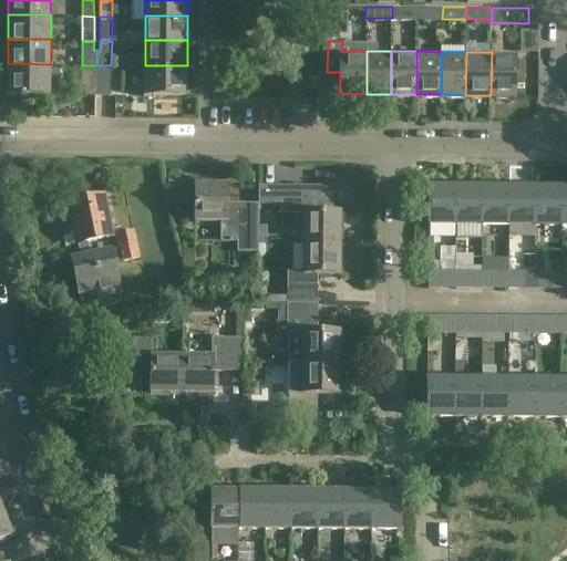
[(516,52),(492,52),(491,95),(515,95),(516,52)]
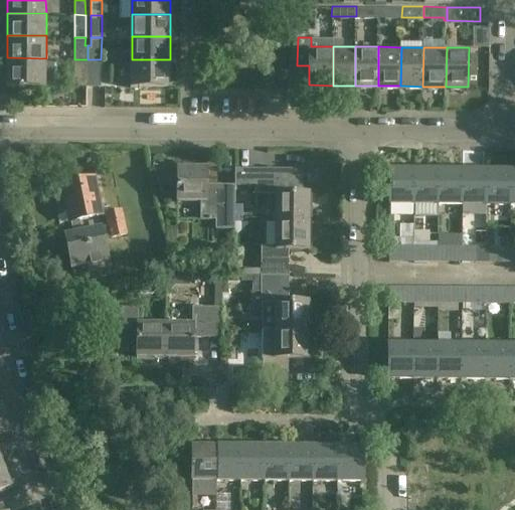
[(46,58),(7,57),(7,82),(45,82),(46,58)]
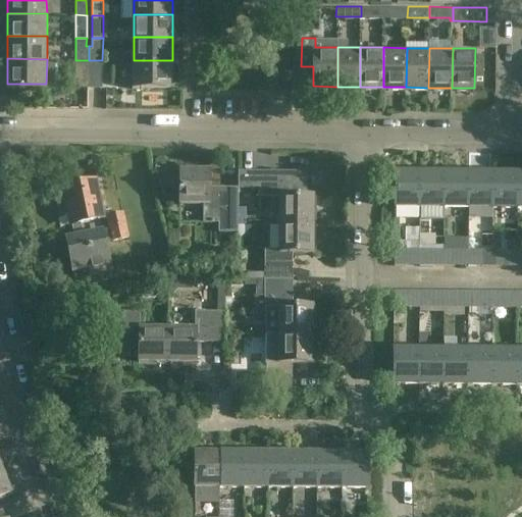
[(89,60),(75,60),(75,85),(89,85),(89,60)]
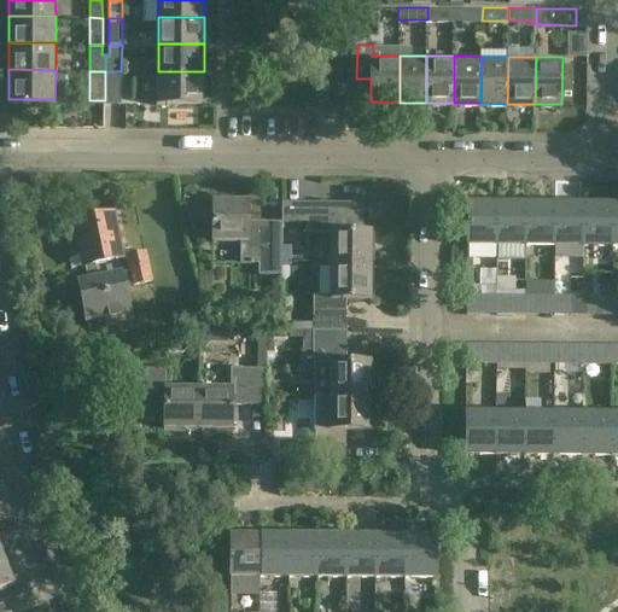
[(121,100),(121,71),(105,71),(105,100),(121,100)]
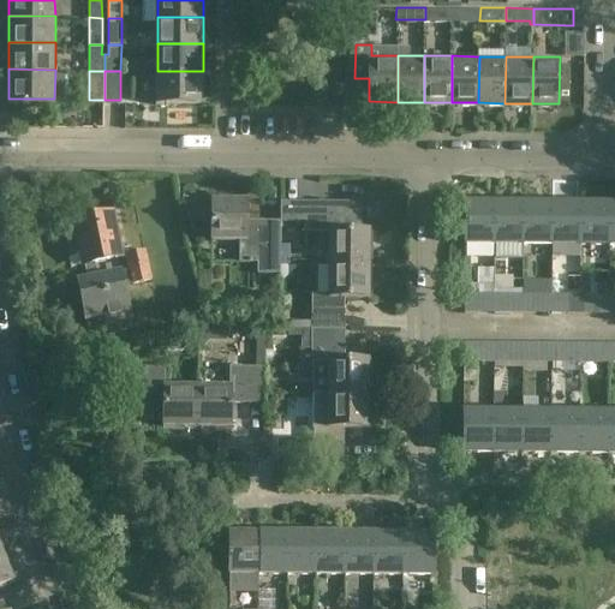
[(203,71),(157,71),(157,100),(203,100),(203,71)]
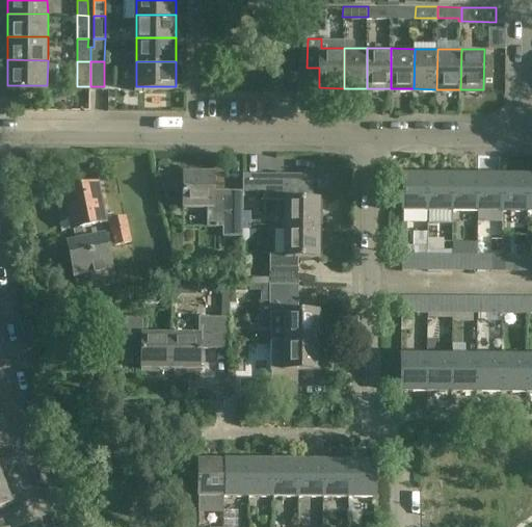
[(183,189),(182,204),(207,204),(207,221),(222,221),(222,232),(241,232),(242,187),(213,186),(213,169),(183,168),(183,178),(183,189)]
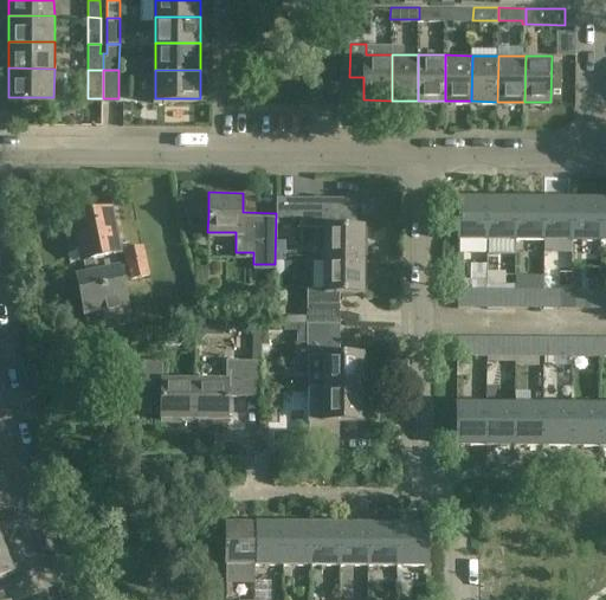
[(324,255),(363,255),(363,223),(355,223),(355,198),(352,194),(301,194),(276,193),(276,212),(300,213),(300,223),(324,223),(324,255)]
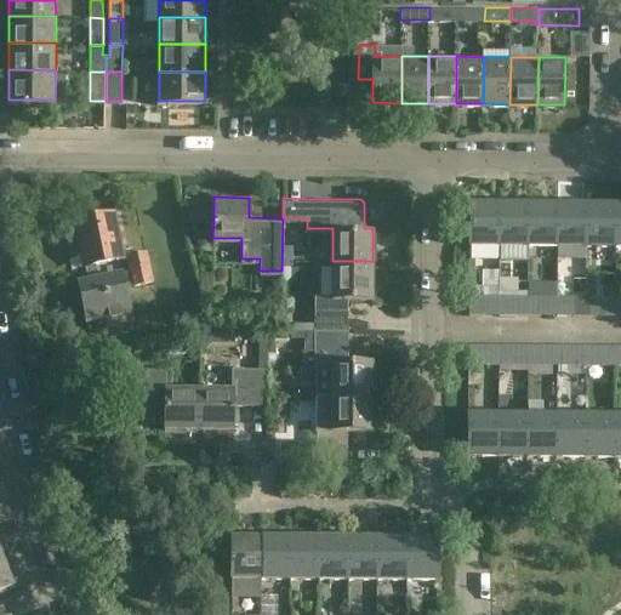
[(500,245),(500,204),(469,204),(469,245),(500,245)]
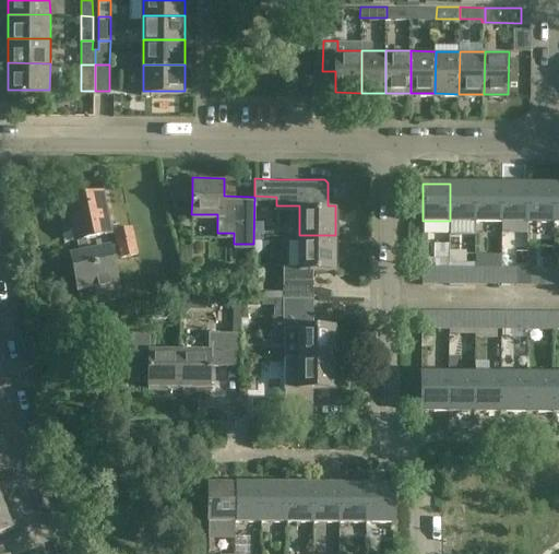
[(476,184),(450,184),(450,221),(476,221),(476,184)]
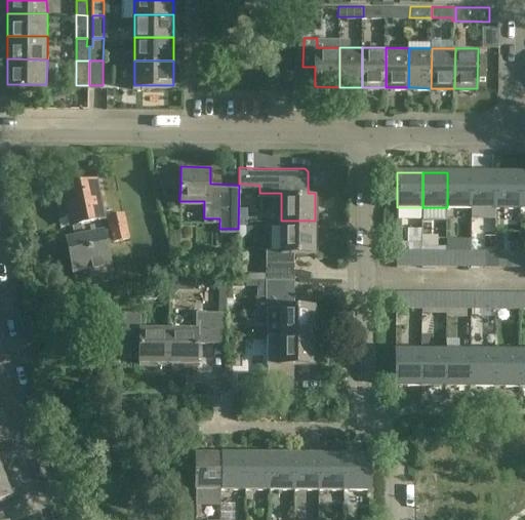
[(447,172),(447,207),(472,207),(472,172),(447,172)]
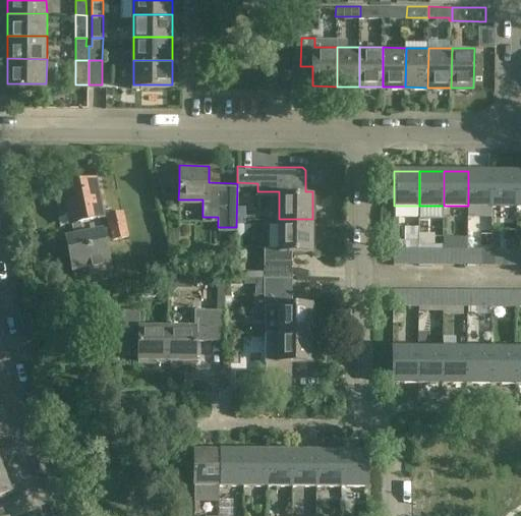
[(493,171),(468,171),(468,206),(493,206),(493,171)]
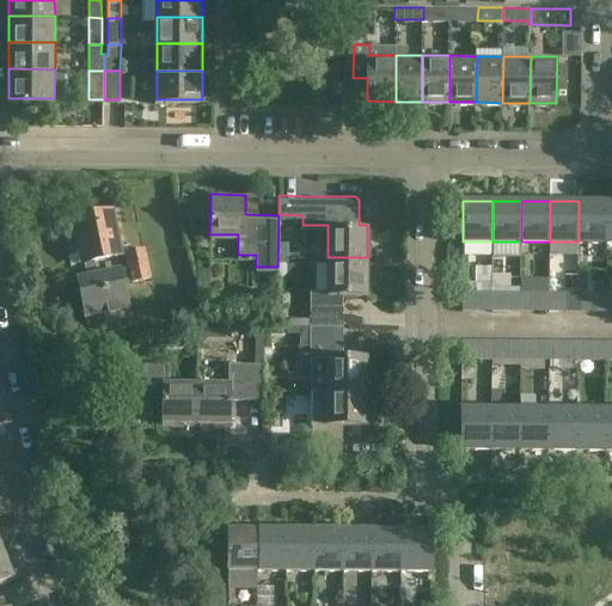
[(609,201),(579,201),(579,242),(607,242),(609,201)]
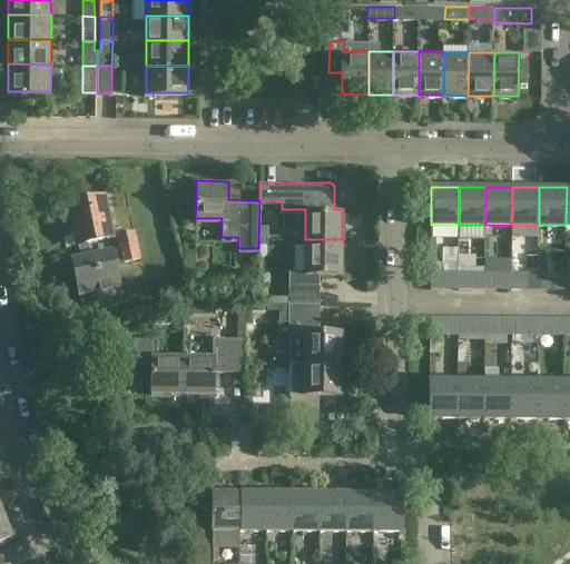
[(196,203),(196,190),(172,190),(172,203),(196,203)]
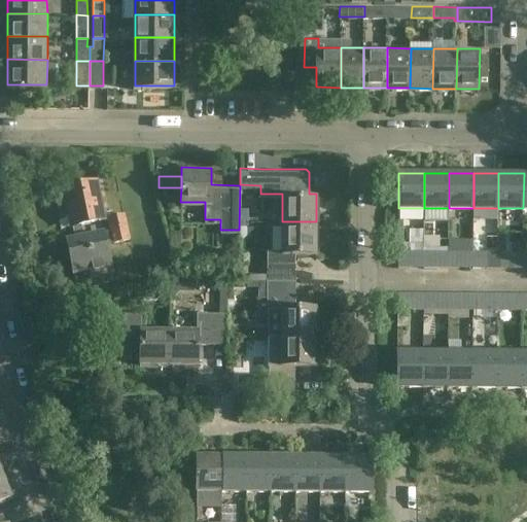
[(96,178),(63,184),(70,223),(73,222),(75,234),(67,235),(73,267),(91,263),(93,272),(111,268),(106,241),(130,237),(125,212),(104,216),(96,178)]
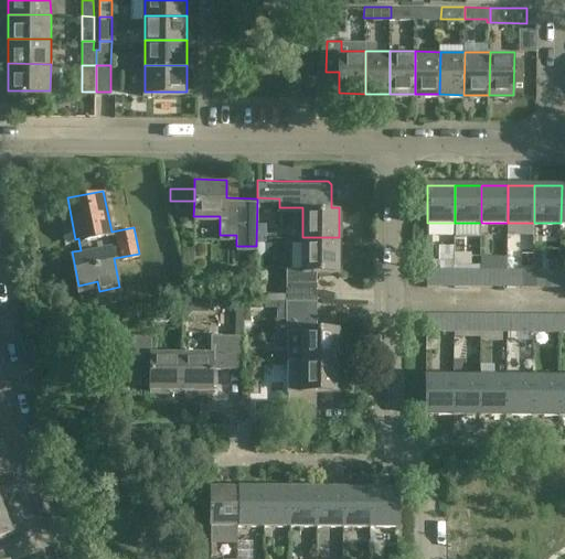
[(264,291),(264,298),(317,298),(317,269),(339,269),(339,237),(302,237),(302,265),(287,265),(286,291),(264,291)]
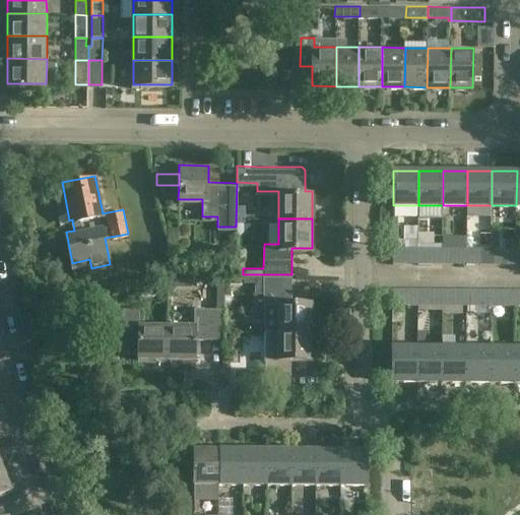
[(178,226),(168,226),(168,242),(178,242),(178,226)]
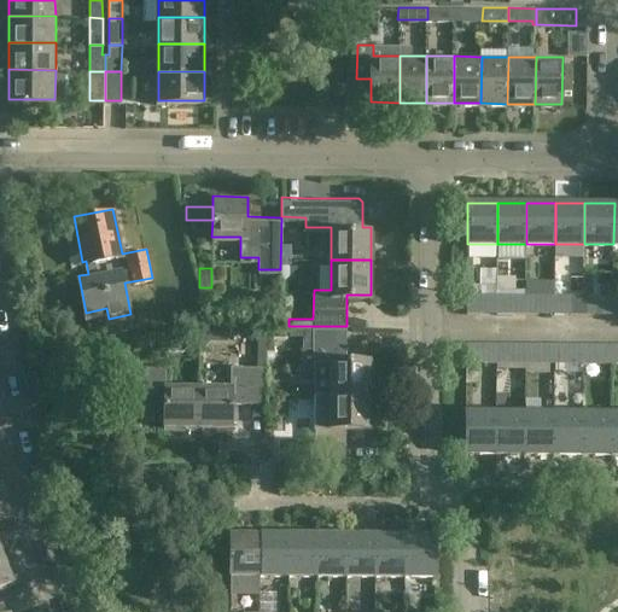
[(554,292),(554,312),(583,313),(583,293),(583,279),(575,279),(575,292),(554,292)]
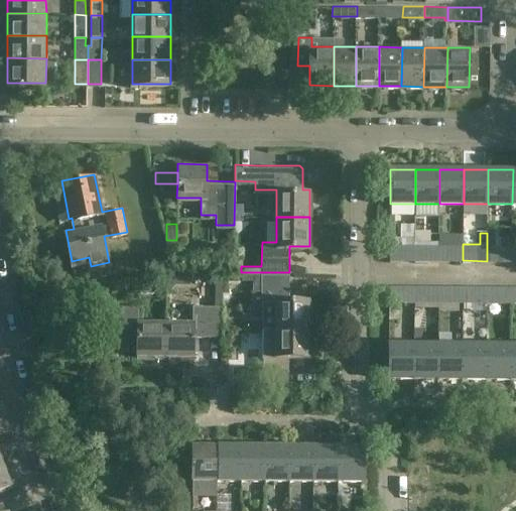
[(497,245),(487,245),(487,261),(511,261),(511,245),(511,234),(497,234),(497,245)]
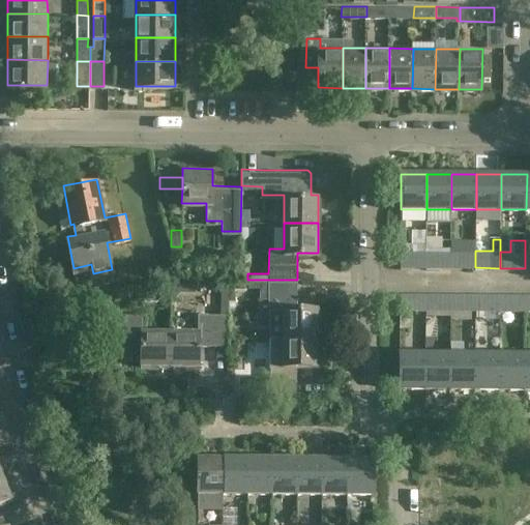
[(425,267),(425,251),(425,243),(401,242),(400,267),(425,267)]
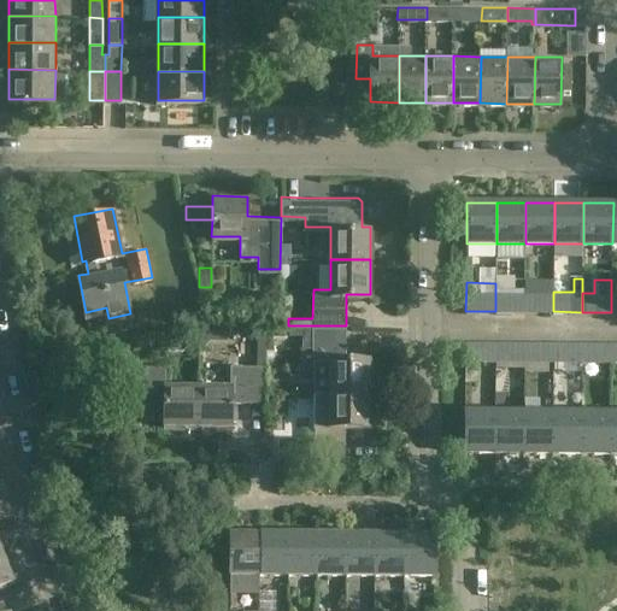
[(524,292),(524,311),(553,311),(553,292),(553,285),(538,285),(538,292),(524,292)]
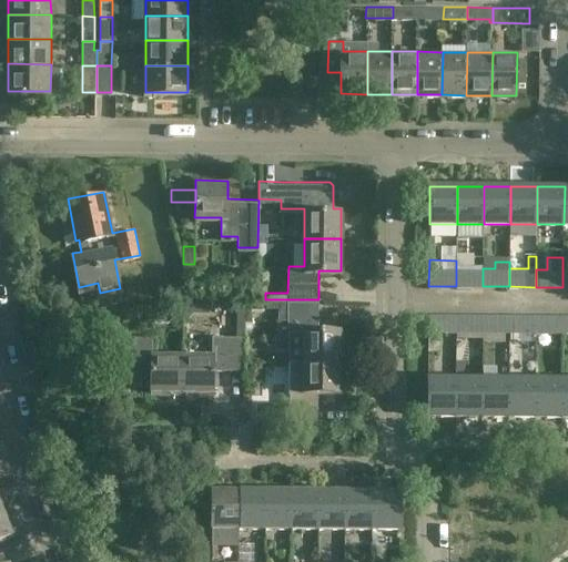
[(483,268),(456,268),(456,286),(483,286),(483,268)]
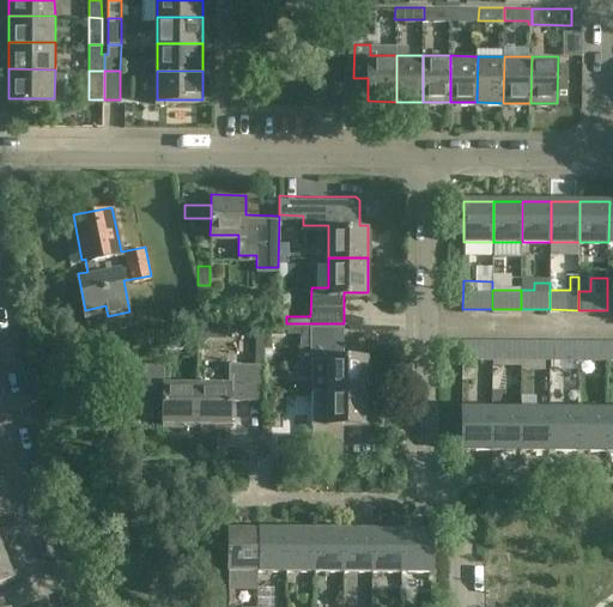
[(344,323),(286,323),(286,329),(310,329),(310,354),(328,354),(328,386),(368,386),(368,354),(344,354),(344,323)]
